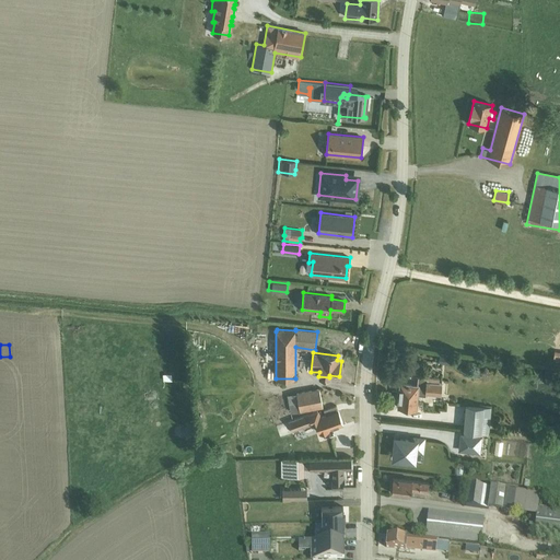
[(440,352),(439,362),(450,363),(451,354),(440,352)]
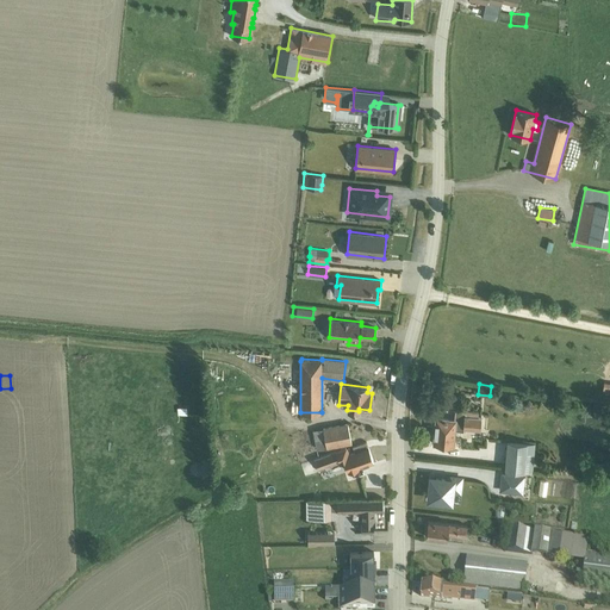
[(433,435),(431,440),(434,442),(434,443),(454,446),(455,429),(464,430),(464,428),(480,429),(481,417),(478,416),(478,411),(466,410),(465,411),(455,410),(454,419),(436,417),(435,434),(434,434),(433,435)]
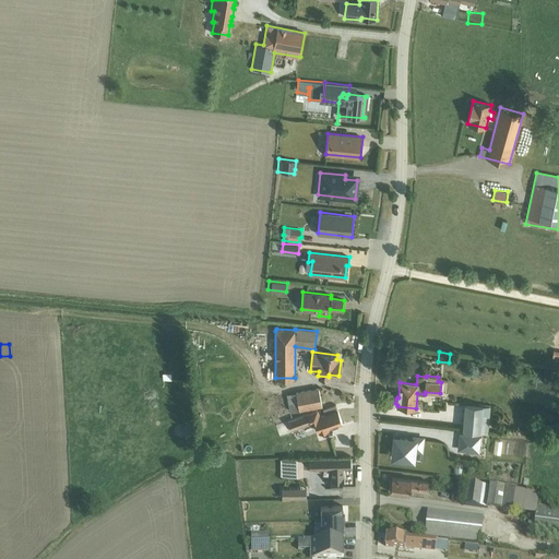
[(319,387),(287,394),(290,412),(299,411),(322,406),(319,387)]
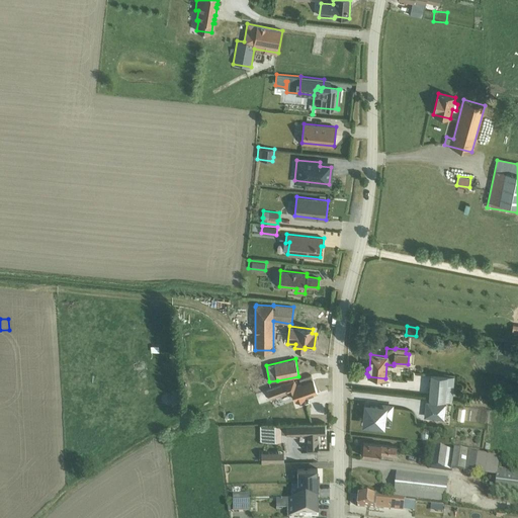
[(223,372),(222,379),(239,380),(240,372),(223,372)]
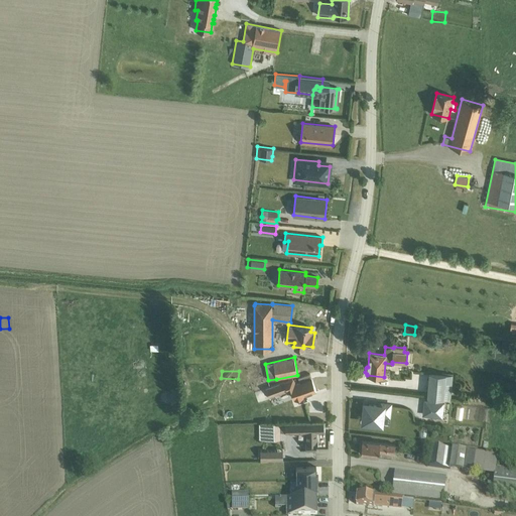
[(429,373),(426,396),(450,398),(453,375),(429,373)]
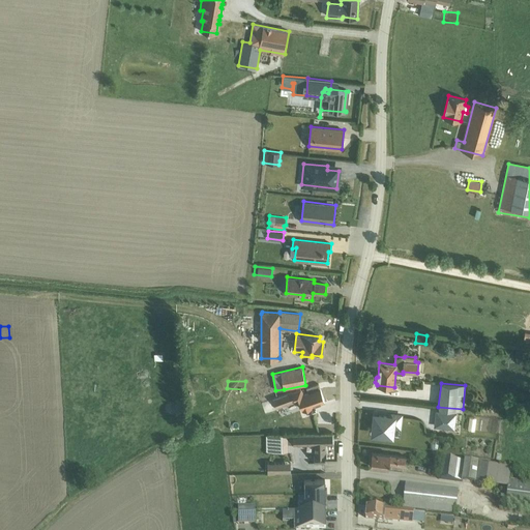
[(301,387),(273,398),(276,409),(284,407),(283,405),(298,400),(301,410),(312,407),(311,404),(324,400),(320,388),(303,394),(301,387)]
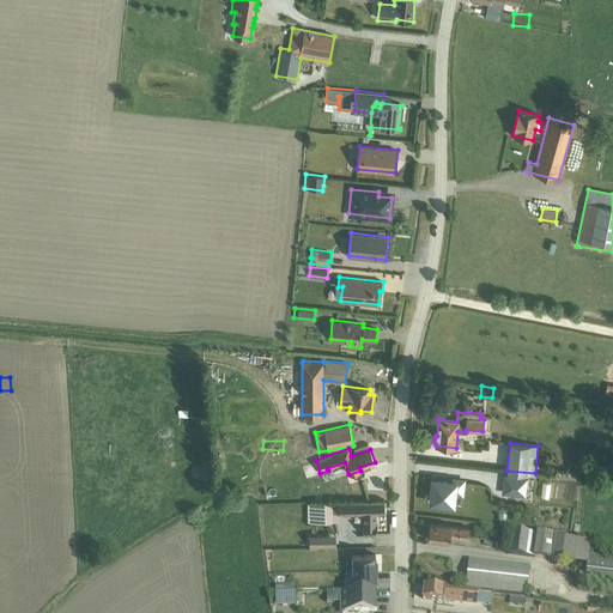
[(302,466),(305,480),(320,477),(315,462),(302,466)]
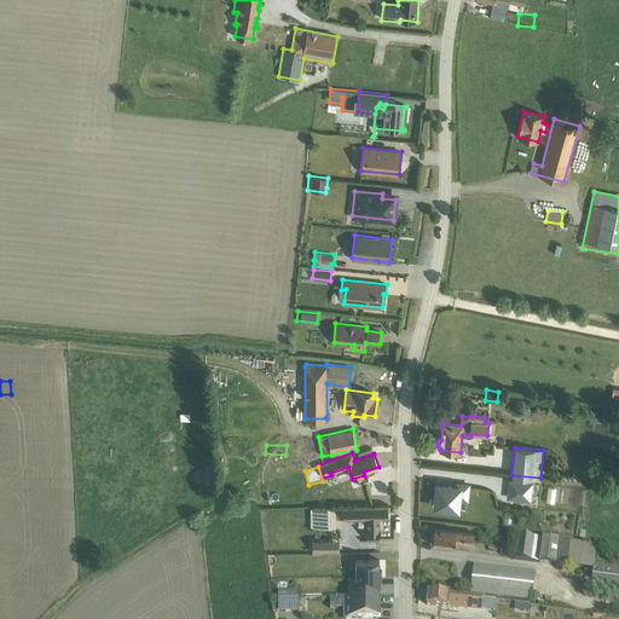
[(509,479),(507,498),(531,501),(533,482),(509,479)]
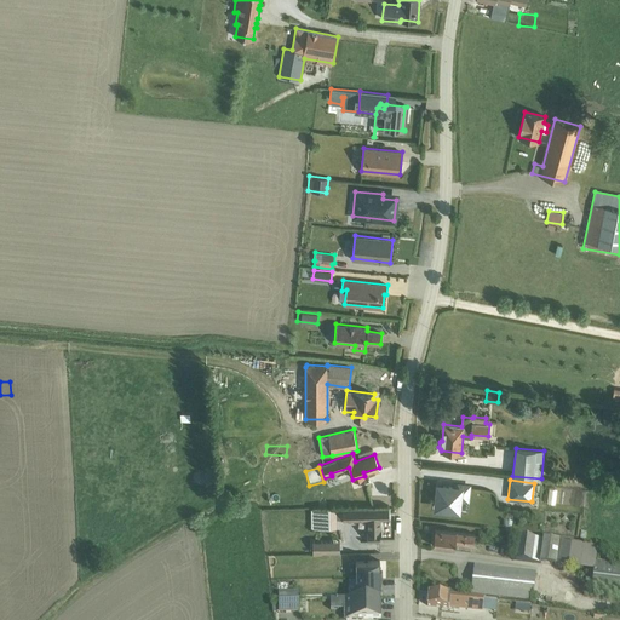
[(461,501),(464,483),(454,482),(453,487),(443,486),(443,488),(438,487),(436,506),(460,510),(461,501)]
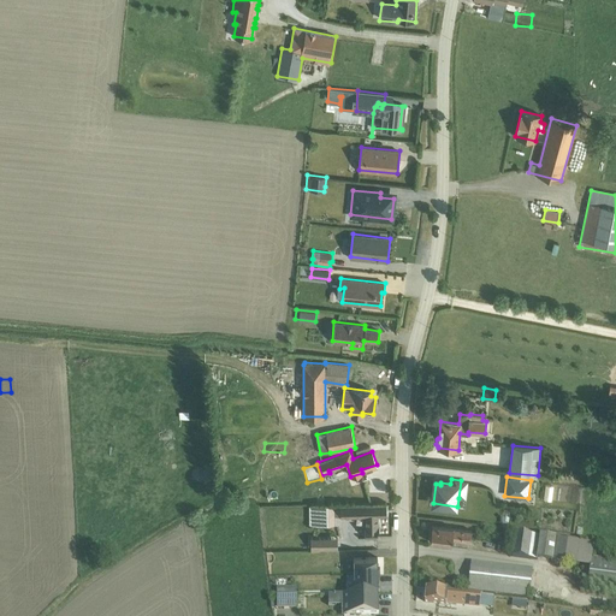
[(563,495),(580,498),(581,490),(566,486),(563,495)]
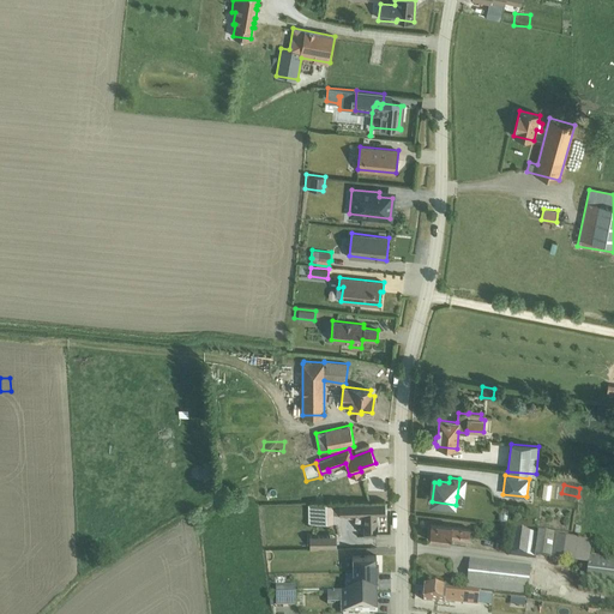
[(385,501),(308,503),(308,522),(333,522),(333,513),(339,513),(339,515),(363,516),(363,534),(378,534),(378,530),(378,527),(378,523),(377,512),(385,512),(385,501)]
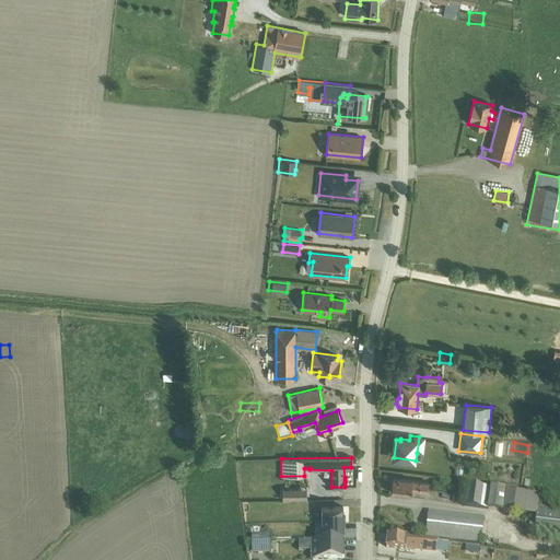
[(410,493),(410,480),(393,477),(391,492),(400,493),(410,496),(410,493)]
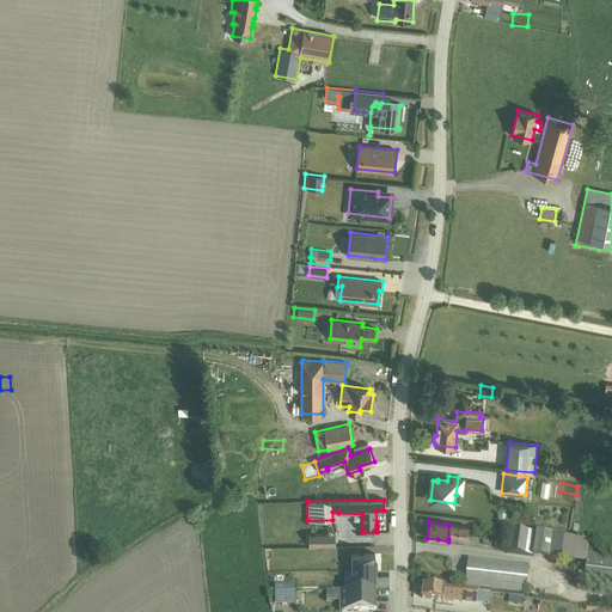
[(448,525),(448,539),(466,543),(469,527),(448,525)]
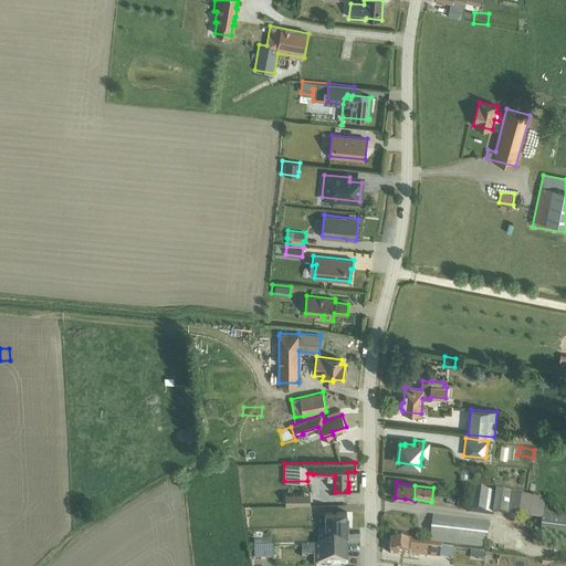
[(473,491),(471,512),(541,521),(541,544),(565,547),(565,514),(544,512),(545,499),(522,495),(522,496),(473,491)]
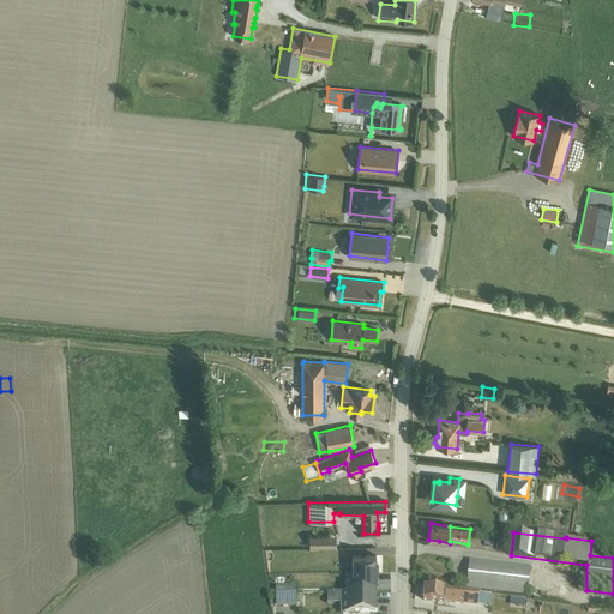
[(336,535),(309,535),(309,546),(318,546),(318,548),(336,547),(336,535)]
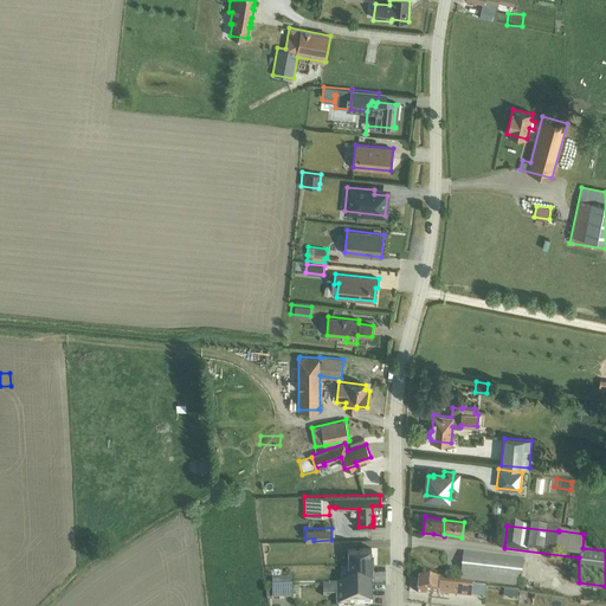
[(363,541),(309,541),(309,556),(347,555),(347,552),(363,550),(363,541)]
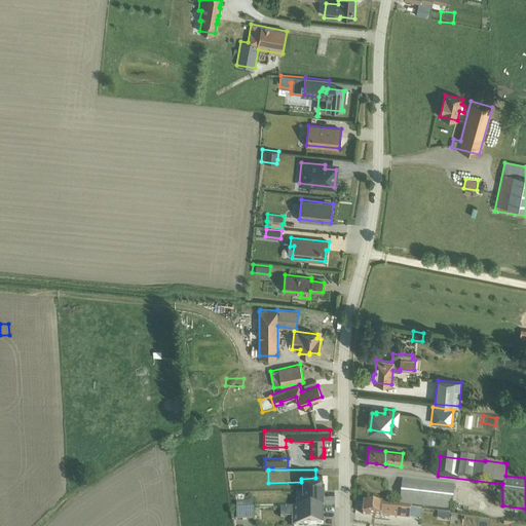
[(316,470),(316,479),(338,480),(338,470),(316,470)]
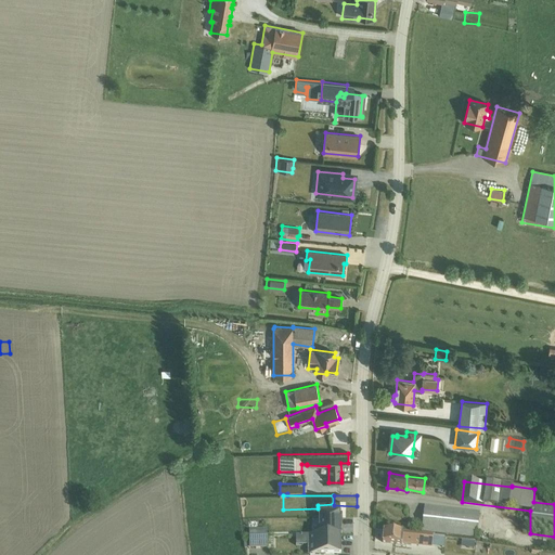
[(261,498),(261,508),(275,508),(275,498),(261,498)]
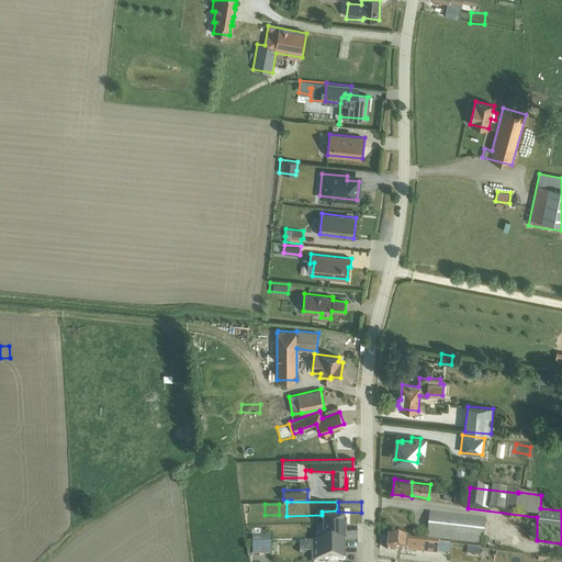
[(429,514),(427,540),(482,547),(485,520),(429,514)]
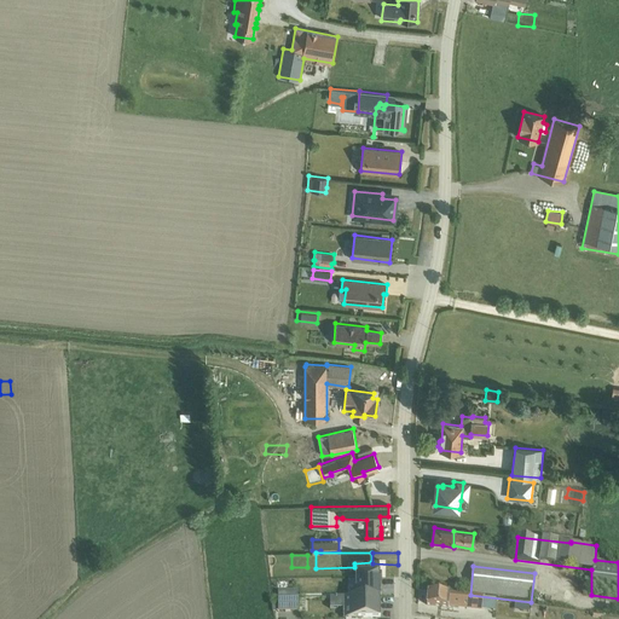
[(428,593),(427,606),(481,612),(481,611),(495,612),(496,601),(428,593)]
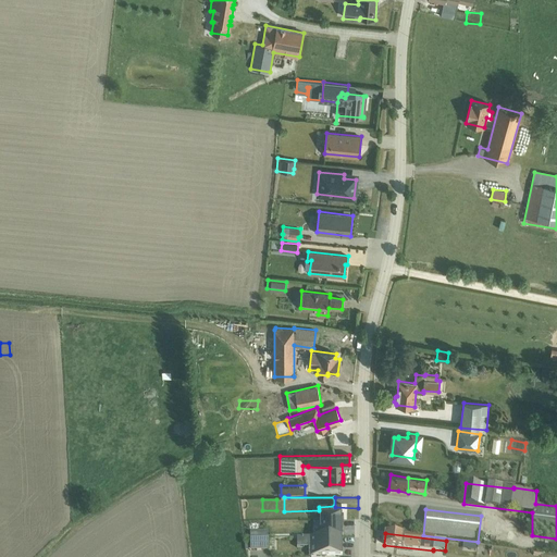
[(342,539),(297,539),(297,548),(308,548),(308,556),(338,556),(342,556),(342,539)]
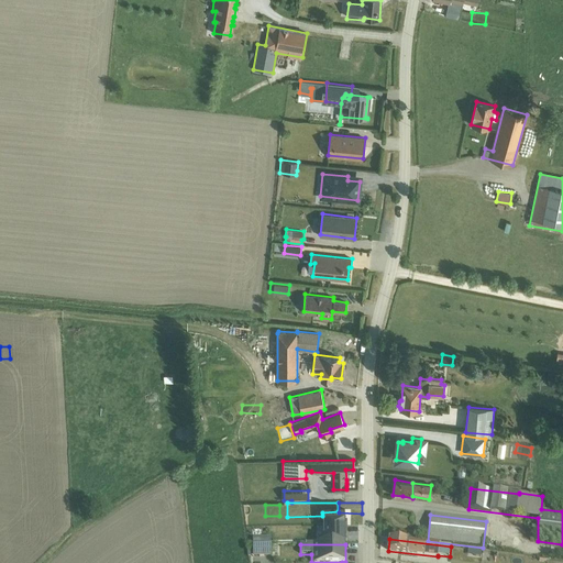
[(278,545),(253,545),(253,558),(272,558),(272,555),(278,555),(278,545)]
